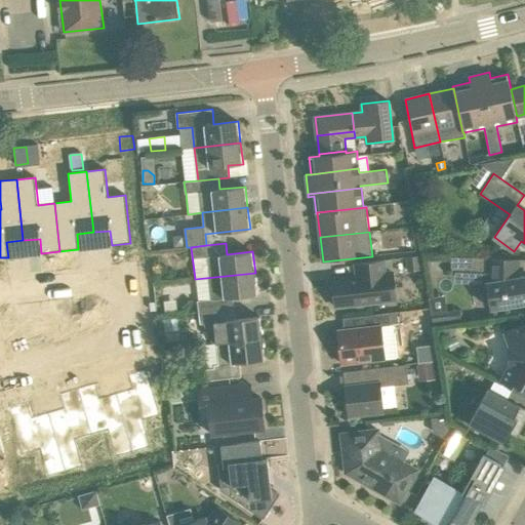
[(419,255),(406,257),(407,272),(421,270),(419,255)]
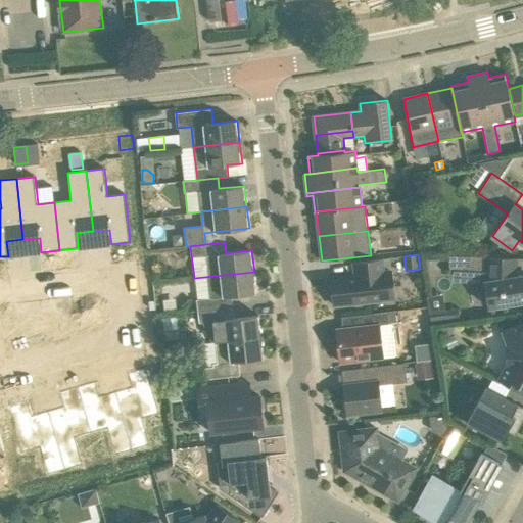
[(522,257),(450,255),(449,271),(484,272),(489,307),(522,301),(522,257)]
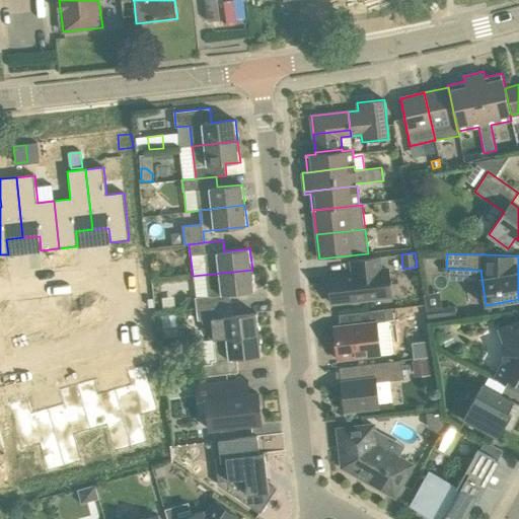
[(388,270),(380,271),(379,256),(352,260),(354,274),(328,277),(331,303),(391,296),(388,270)]
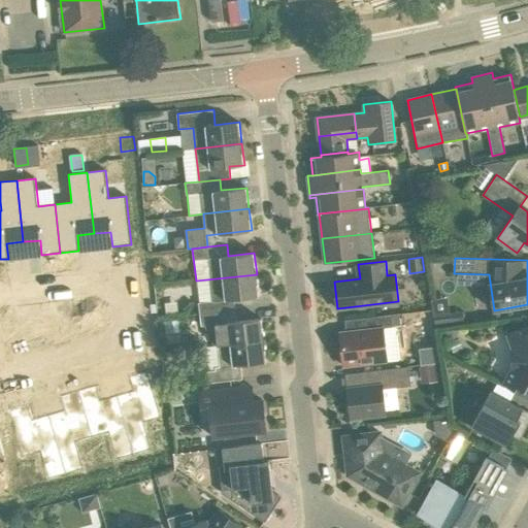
[(196,281),(200,314),(235,309),(233,299),(259,296),(257,274),(196,281)]
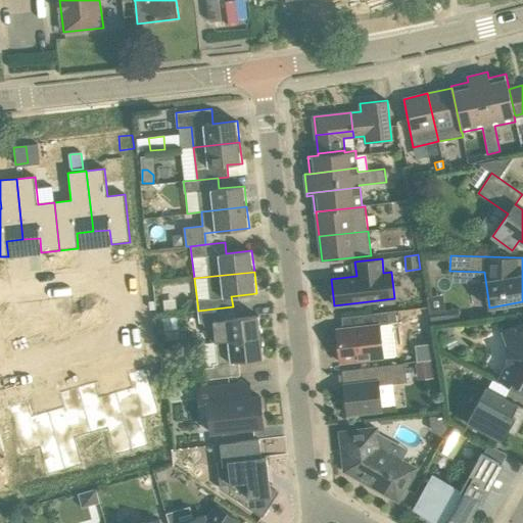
[(216,342),(262,337),(258,316),(234,319),(233,306),(198,311),(199,323),(212,321),(216,342)]
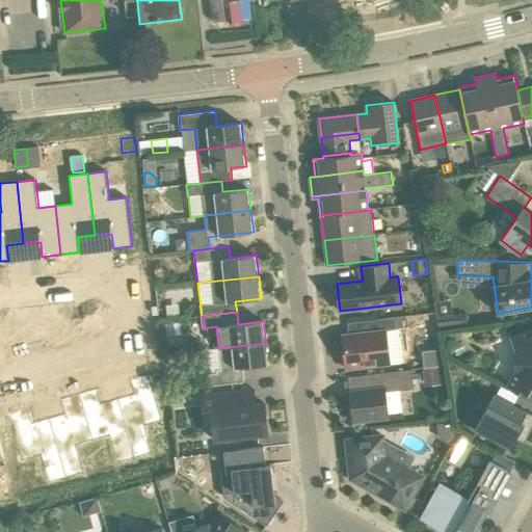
[(454,315),(437,317),(439,329),(455,327),(454,315)]
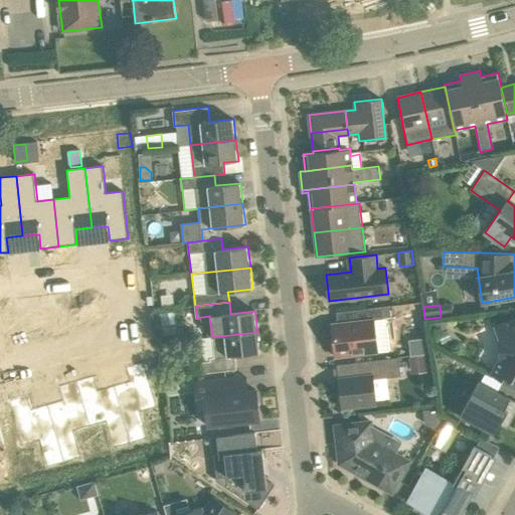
[(338,324),(331,324),(335,357),(389,350),(385,319),(383,319),(382,307),(336,312),(338,324)]
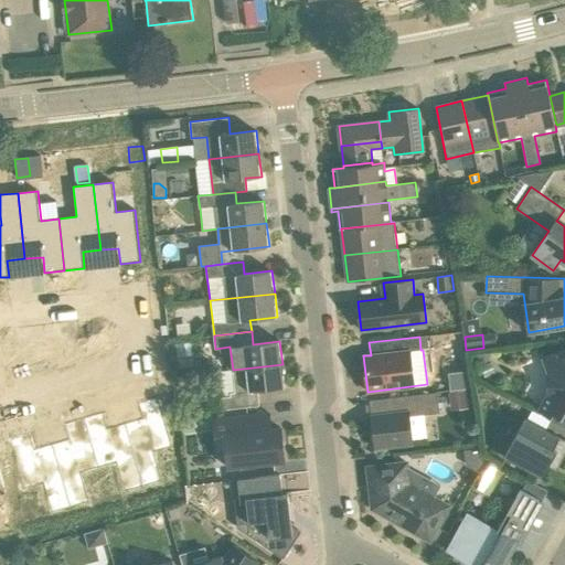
[(190,343),(178,344),(179,355),(192,354),(190,343)]
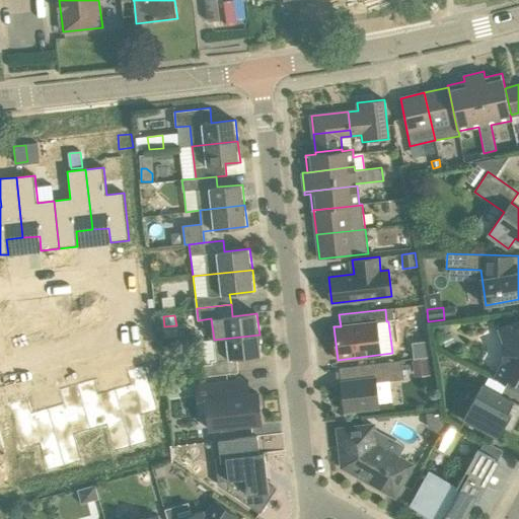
[(518,320),(500,327),(505,344),(503,344),(501,363),(504,364),(496,378),(517,389),(518,385),(518,320)]
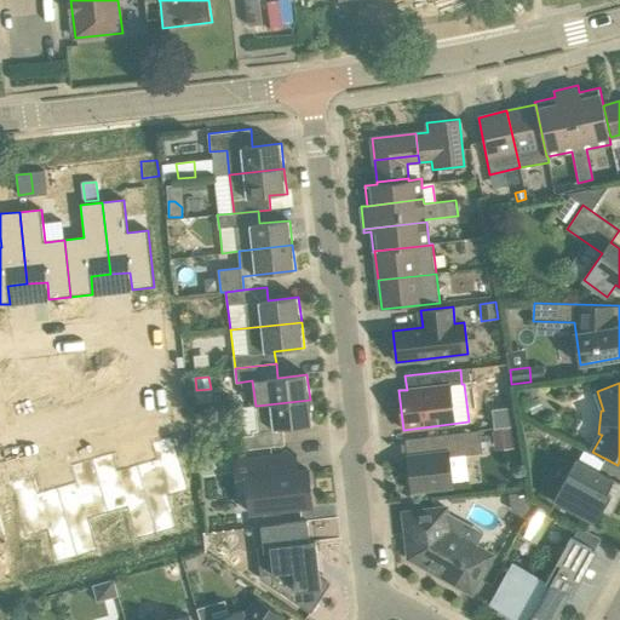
[(518,401),(529,401),(532,400),(533,399),(535,397),(537,395),(538,392),(539,389),(539,385),(517,388),(518,401)]
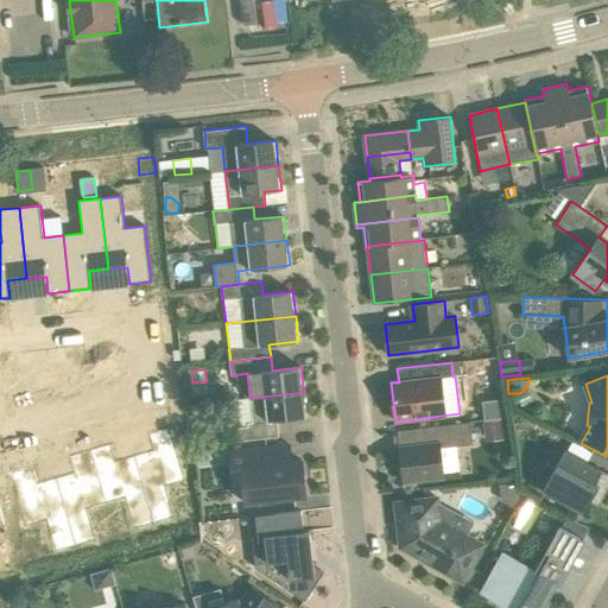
[(529,391),(518,396),(523,406),(533,401),(529,391)]
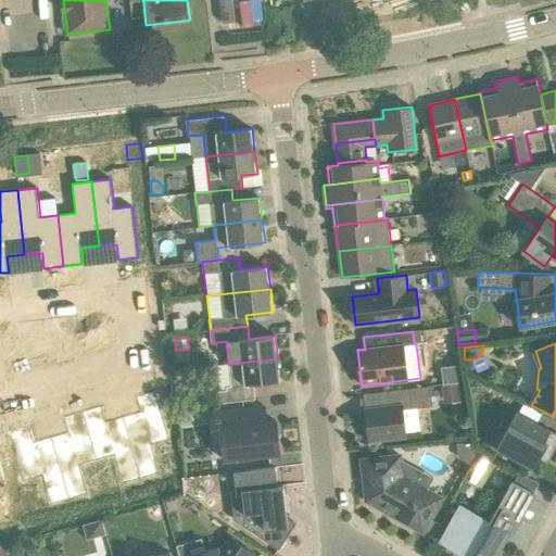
[(278,358),(229,364),(229,367),(216,368),(218,391),(217,391),(218,403),(255,399),(254,383),(280,381),(278,358)]
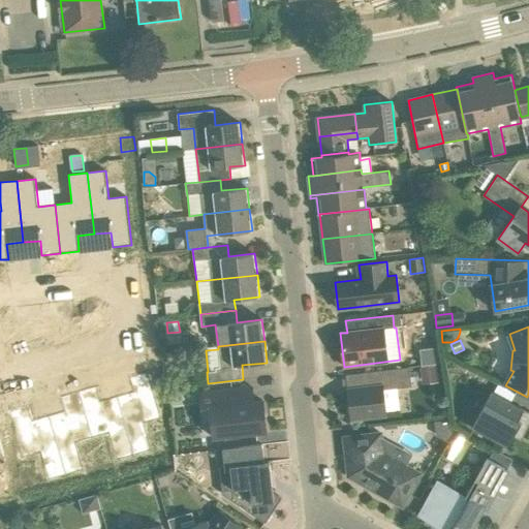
[(437,365),(421,367),(423,384),(439,382),(437,365)]
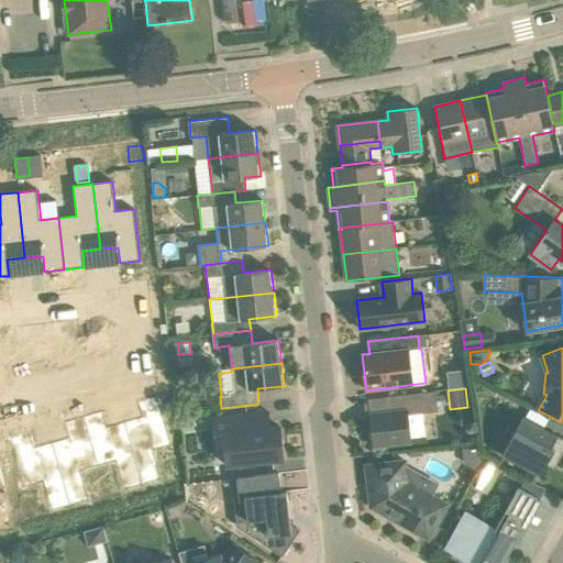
[(409,415),(438,411),(435,390),(368,399),(370,414),(373,446),(412,442),(409,415)]
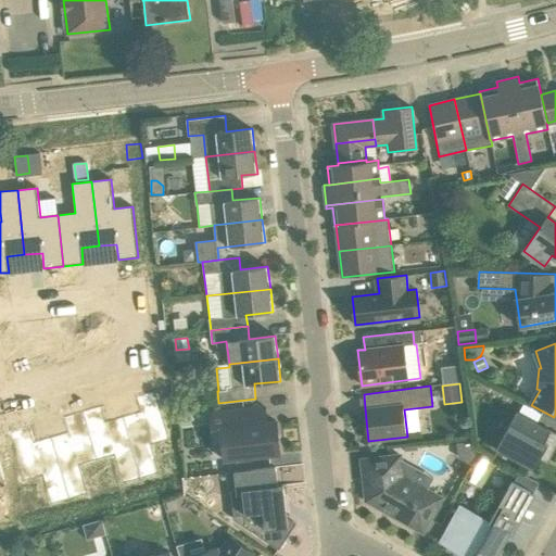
[(136,396),(140,412),(123,417),(141,480),(160,475),(151,446),(169,440),(155,391),(136,396)]
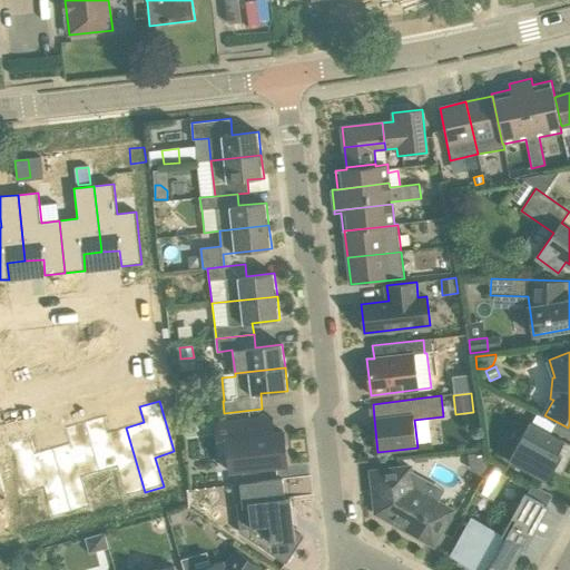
[(145,492),(126,428),(109,433),(105,416),(85,422),(99,473),(117,468),(126,498),(145,492)]
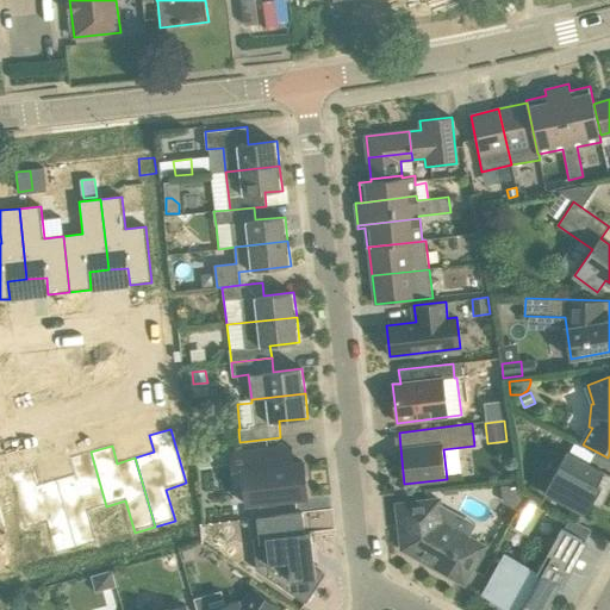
[(573,446),(570,452),(587,462),(591,456),(573,446)]
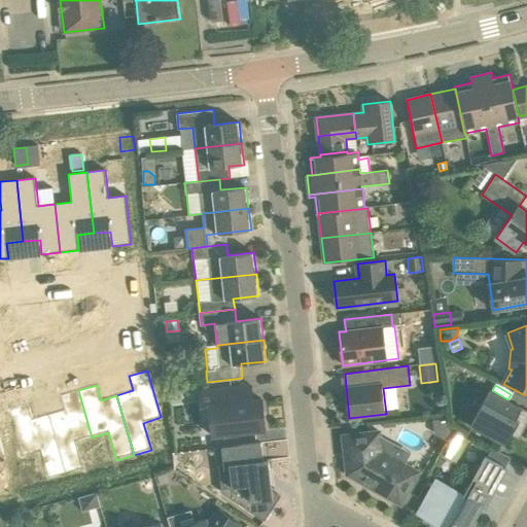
[(261,398),(234,402),(232,388),(199,391),(203,420),(210,419),(212,435),(266,429),(261,398)]
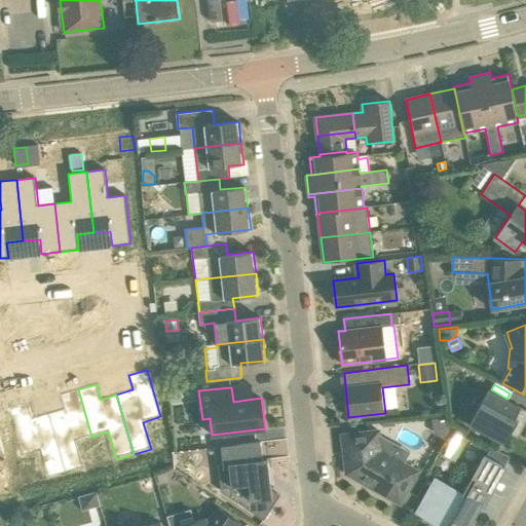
[(513,430),(520,435),(525,423),(525,409),(506,399),(491,389),(489,388),(470,425),(504,445),(513,430)]
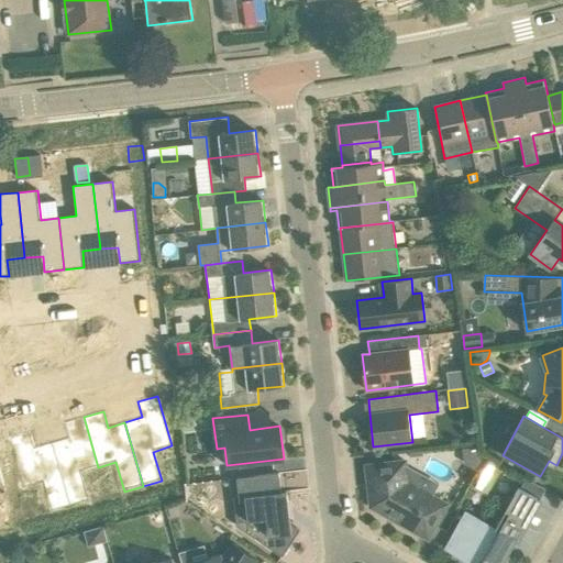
[(64,422),(69,438),(52,443),(70,506),(89,501),(80,472),(98,467),(84,417),(64,422)]
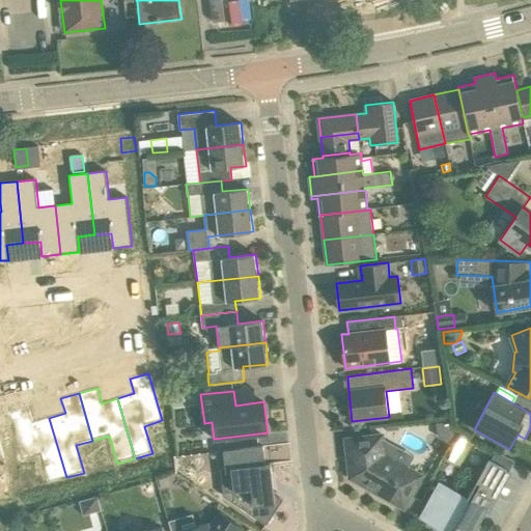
[(66,477),(49,418),(32,423),(28,408),(9,413),(23,460),(40,455),(49,482),(66,477)]
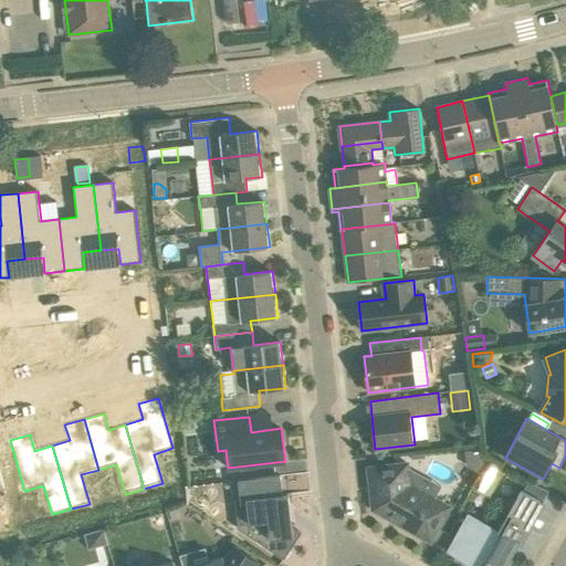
[(486,461),(481,458),(480,450),(465,451),(467,467),(481,473),(486,461)]
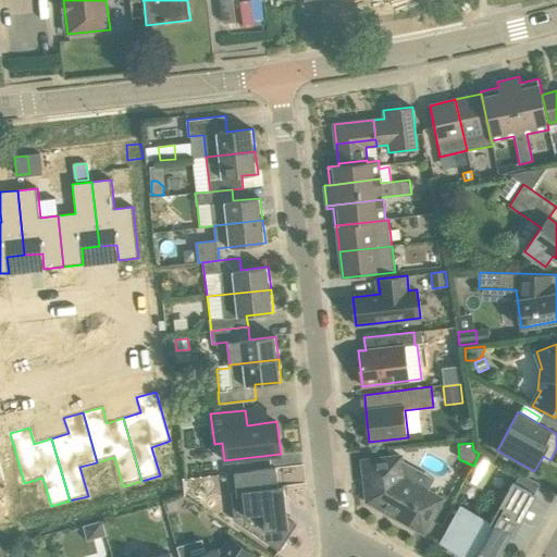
[(497,462),(483,455),(472,474),(485,482),(497,462)]
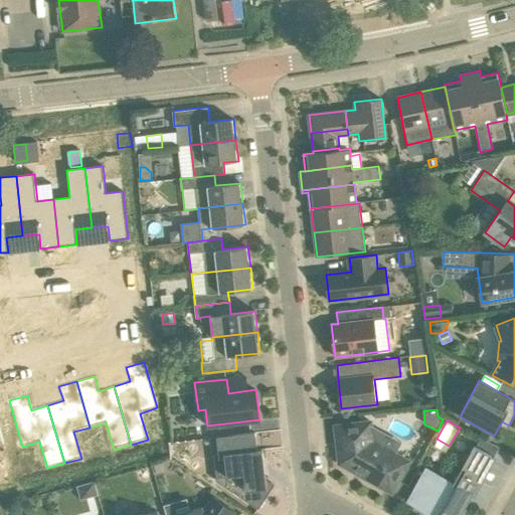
[(373,441),(371,421),(343,424),(345,442),(337,442),(339,464),(391,493),(409,461),(373,441)]
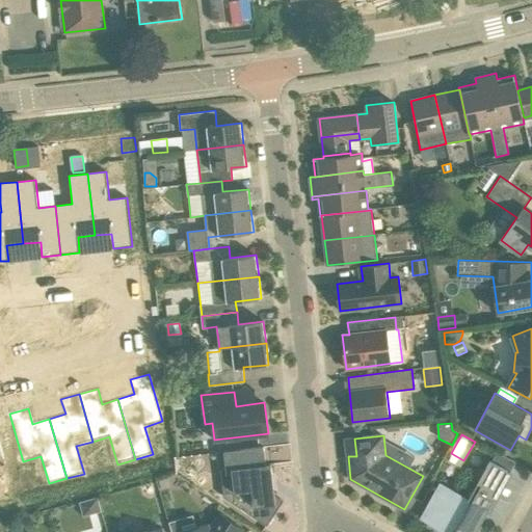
[(227,443),(228,451),(240,449),(239,441),(227,443)]
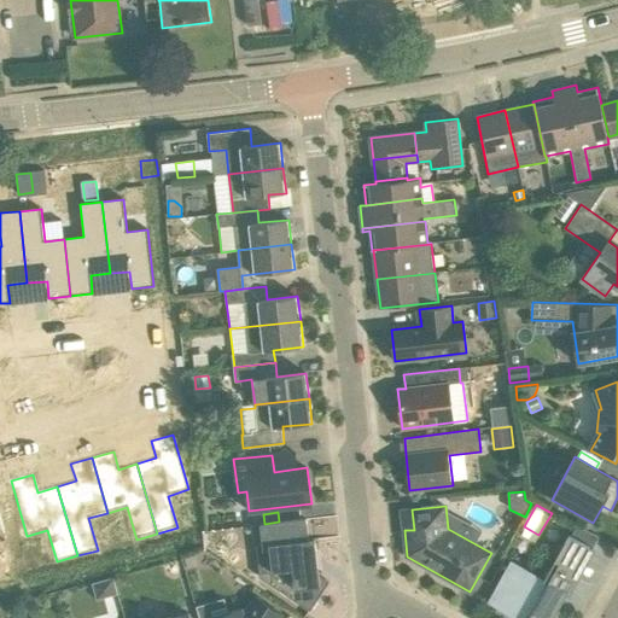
[(264,524),(260,524),(263,549),(269,549),(274,586),(310,611),(330,582),(319,575),(315,538),(309,540),(307,519),(279,522),(264,524)]
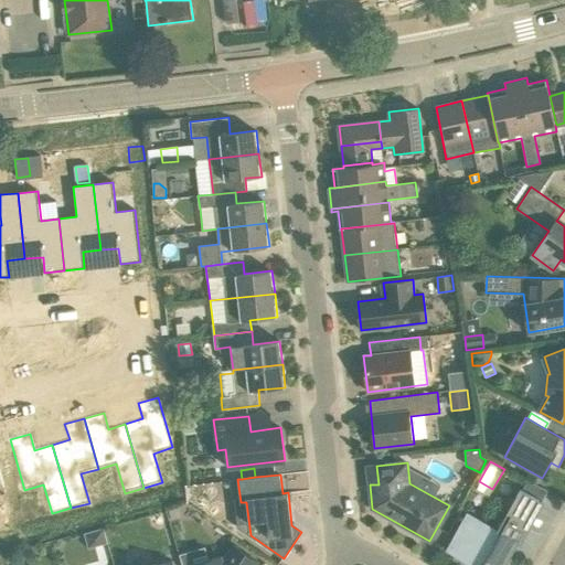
[(544,502),(520,489),(507,514),(504,513),(496,529),(471,515),(450,553),(473,564),(484,564),(486,564),(487,564),(504,564),(518,543),(521,545),(544,502)]
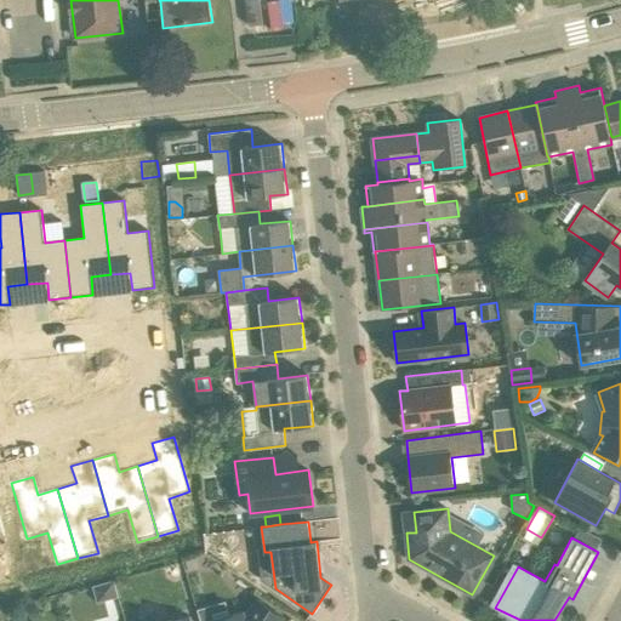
[(114,580),(93,586),(97,603),(119,597),(114,580)]
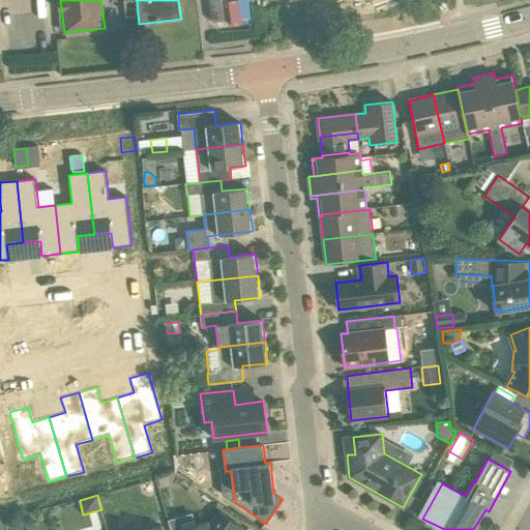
[(0,517),(10,514),(7,502),(0,504),(0,517)]
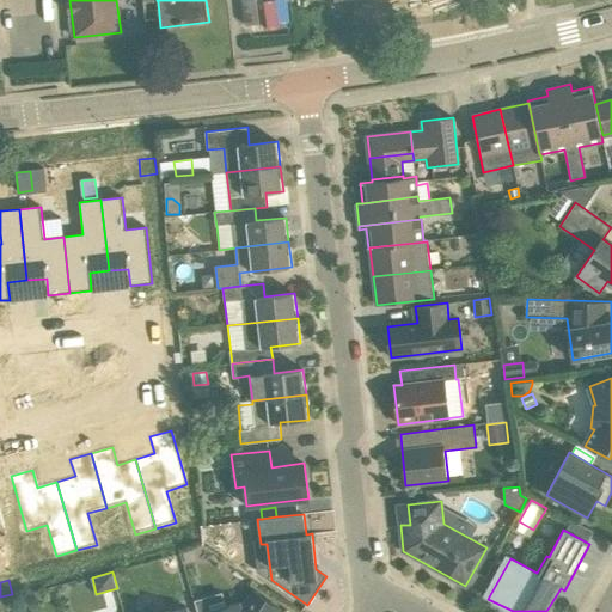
[(275,611),(279,607),(254,591),(245,603),(239,604),(239,603),(208,611),(275,611)]
